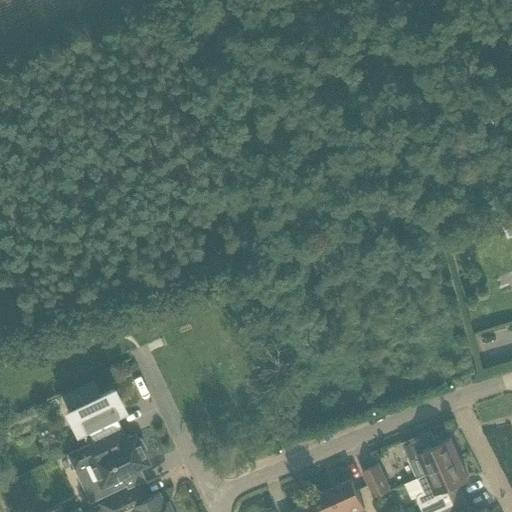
[(511,215),(502,219),(509,235),(511,233),(511,215)]
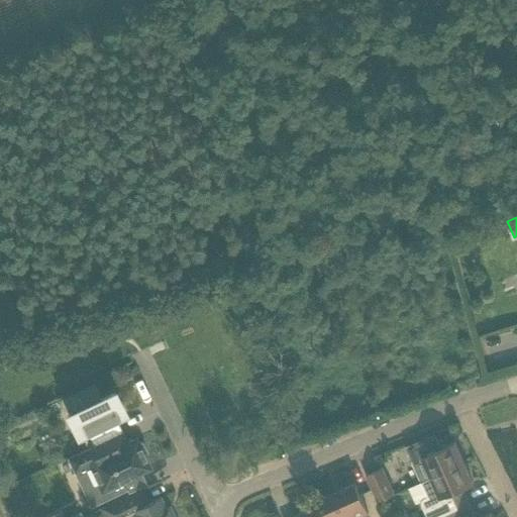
[(125,416),(113,391),(98,398),(92,386),(65,399),(71,412),(66,414),(78,438),(89,433),(93,443),(92,444),(93,445),(121,431),(121,430),(117,432),(112,422),(125,416)]
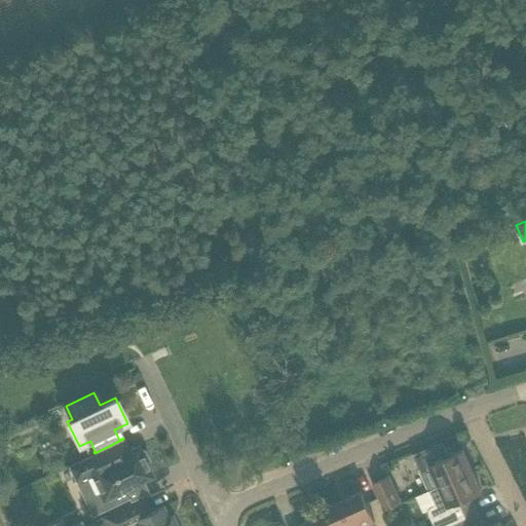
[(152,476),(146,463),(149,459),(145,450),(140,450),(138,446),(128,450),(123,439),(95,453),(68,465),(75,481),(90,474),(100,493),(84,500),(91,516),(128,498),(124,489),(152,476)]
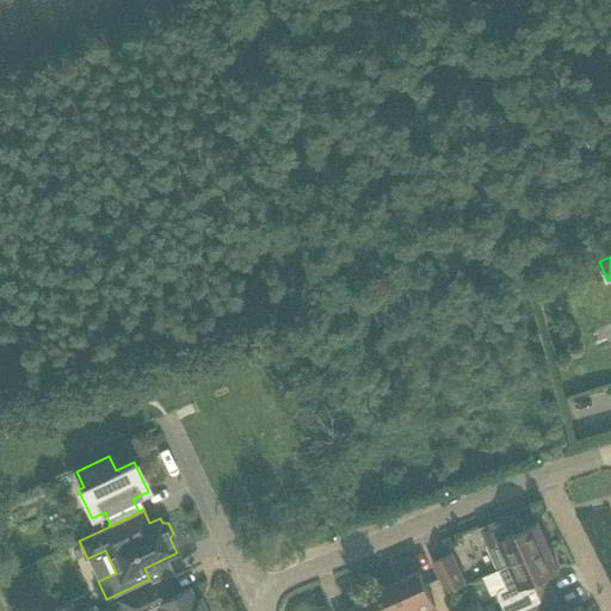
[(323,516),(328,528),(339,523),(334,511),(323,516)]
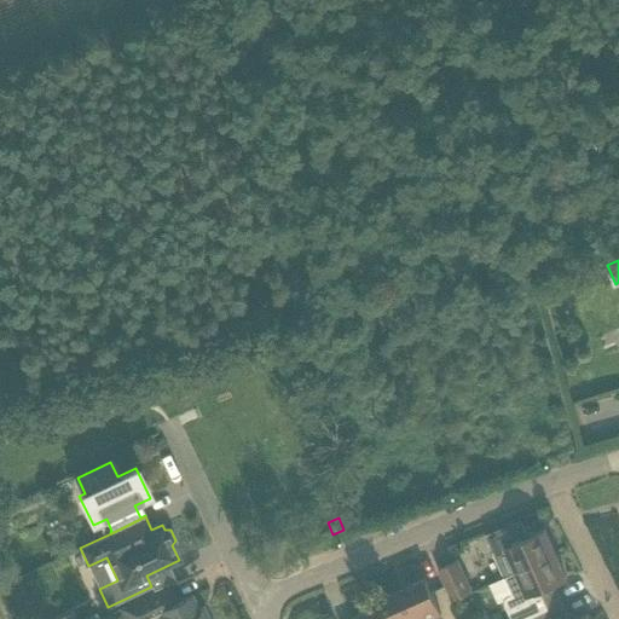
[(490,544),(503,577),(503,578),(505,577),(555,554),(544,530),(520,541),(516,532),(490,544)]
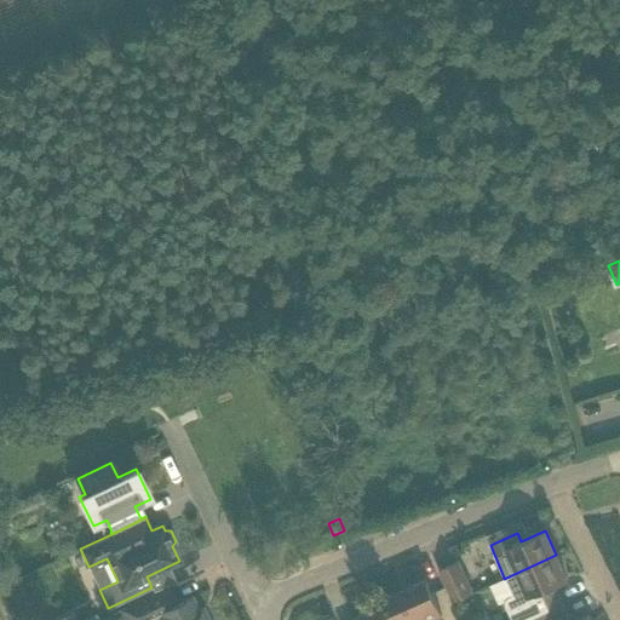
[(540,592),(567,579),(556,555),(506,578),(515,595),(512,595),(510,596),(507,598),(505,600),(505,603),(505,604),(506,607),(511,619),(528,619),(530,619),(549,612),(540,592)]
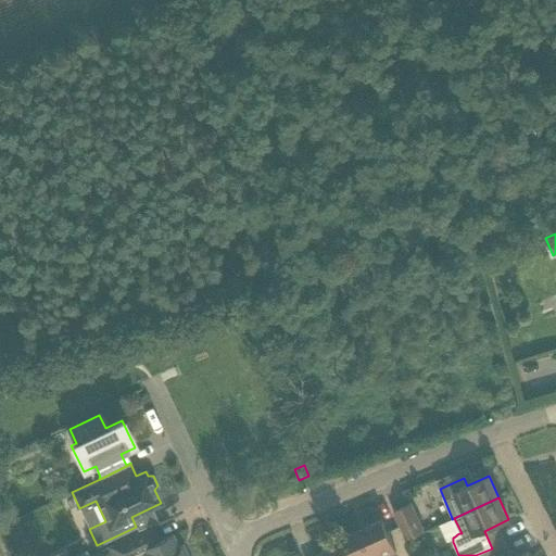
[(393,510),(406,539),(424,530),(420,522),(411,503),(393,510)]
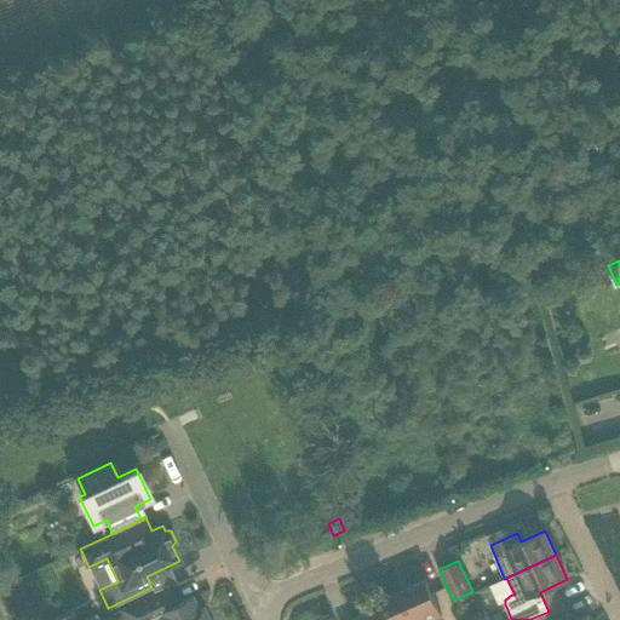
[(425,580),(400,591),(412,619),(432,619),(442,615),(425,580)]
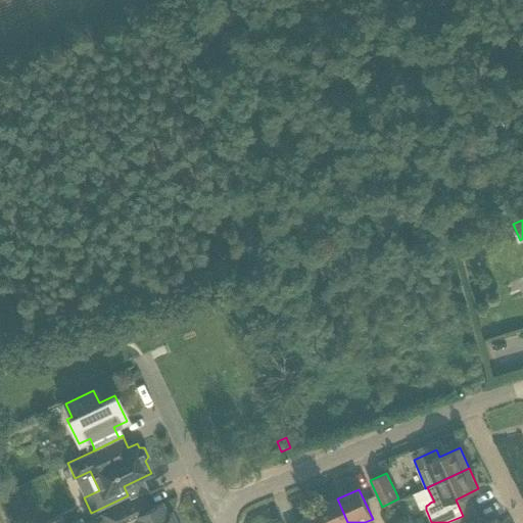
[(167,515),(168,515),(161,503),(148,509),(142,494),(100,515),(103,522),(176,522),(174,518),(169,521),(167,515)]
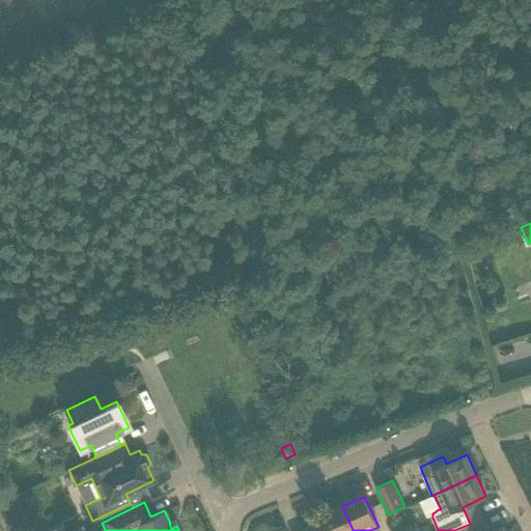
[(320,516),(323,521),(324,521),(328,530),(353,530),(342,506),(320,516)]
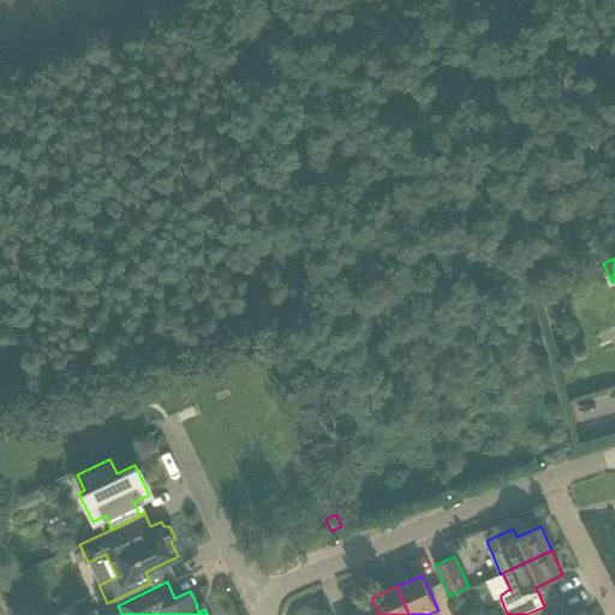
[(380,614),(375,603),(374,603),(348,614),(380,614)]
